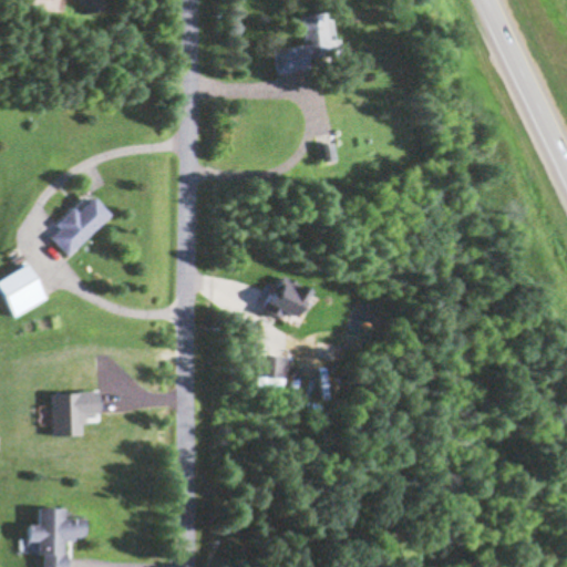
[(275,71),(331,65),(326,11),(300,14),(303,44),(272,48),(275,71)]
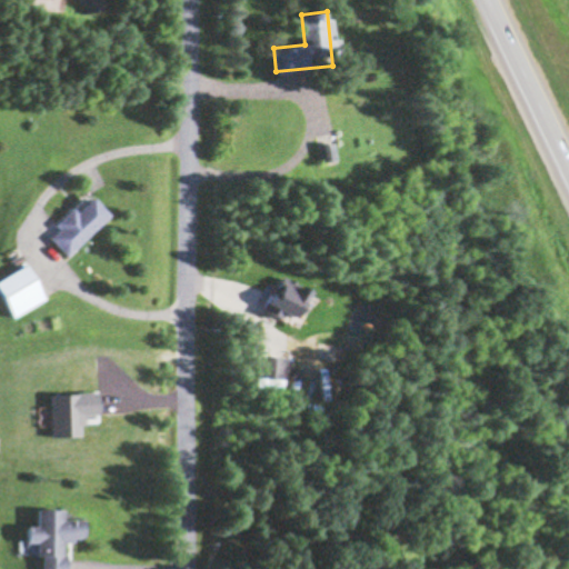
[(319,145),(320,162),(335,160),(333,143),(319,145)]
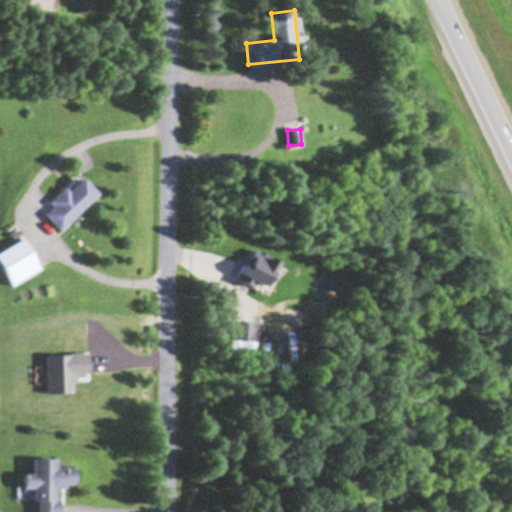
[(99,194),(80,173),(49,202),(53,207),(45,215),(60,230),(99,194)]
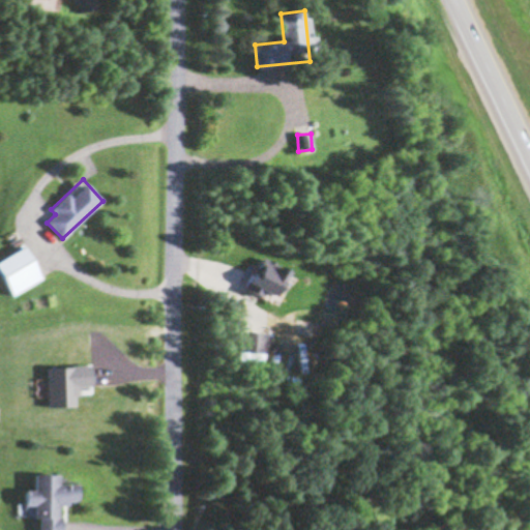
[(43,278),(26,246),(0,259),(0,274),(11,296),(43,278)]
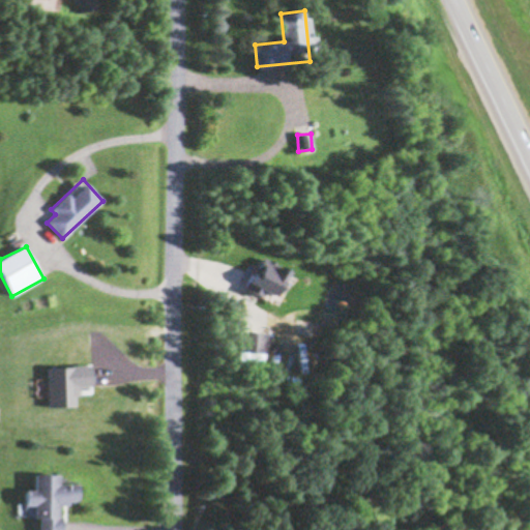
[(286,293),(285,266),(247,267),(248,295),(286,293)]
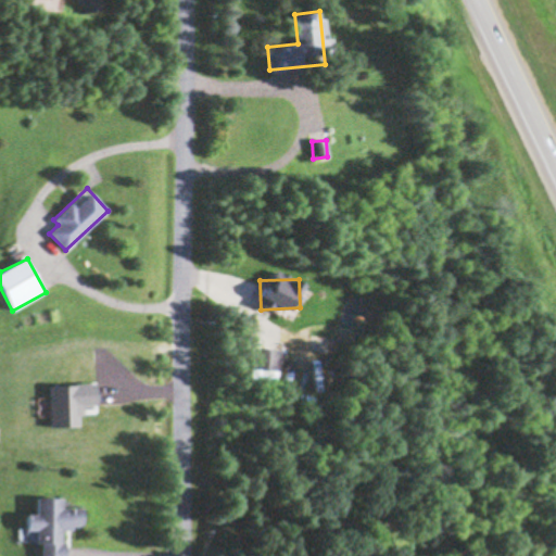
[(252,369),(279,369),(279,348),(252,348),(252,369)]
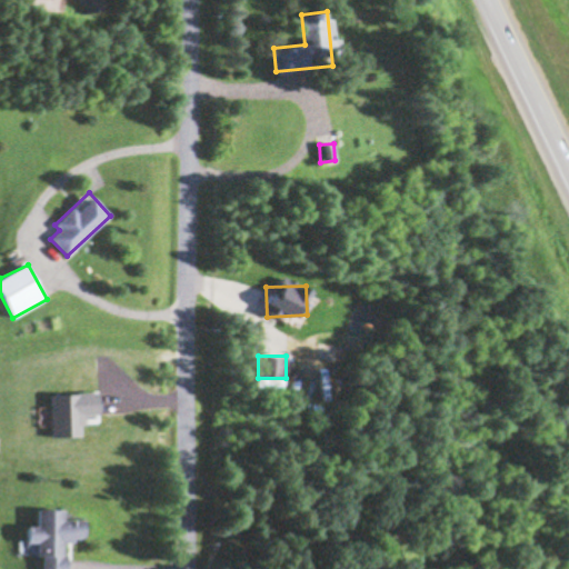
[(65,568),(65,541),(86,540),(86,520),(65,520),(63,509),(37,510),(38,527),(26,527),(26,545),(38,545),(38,568),(65,568)]
